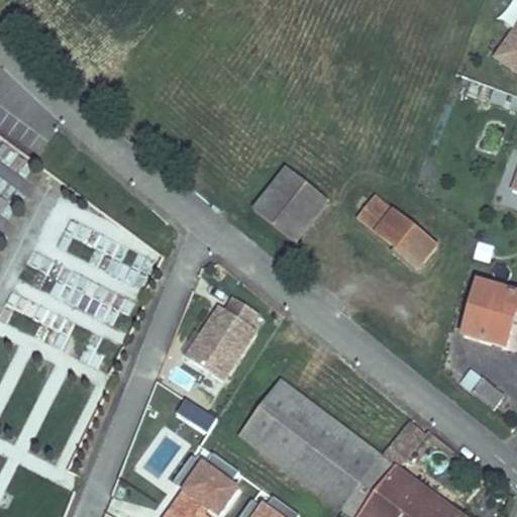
[(516,29),(497,59),(516,72),(516,29)]
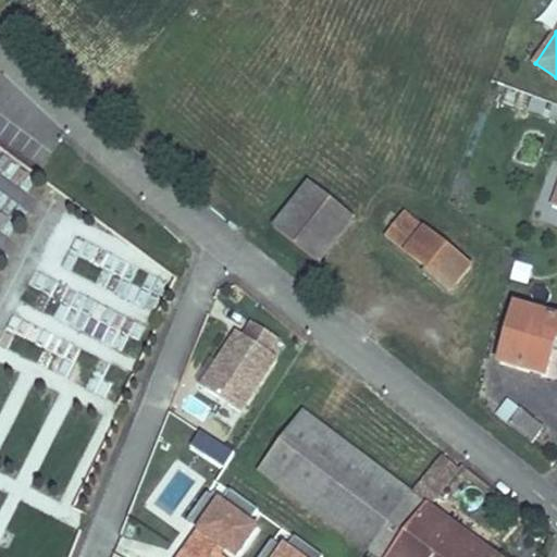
[(556,208),(553,207),(556,196),(556,159),(554,158),(533,215),(556,224),(556,208)]
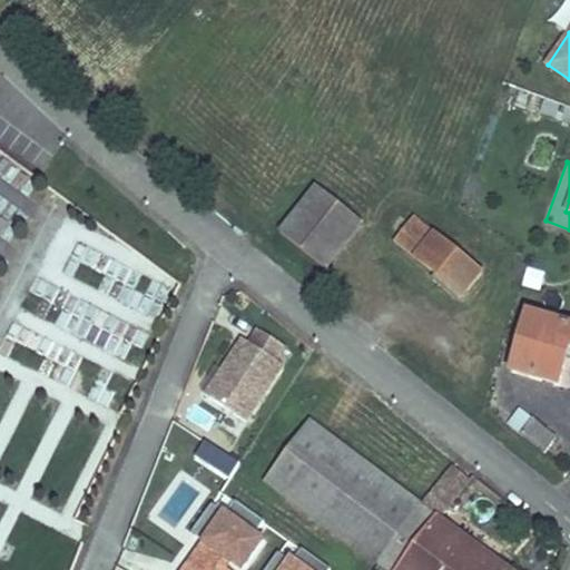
[(328,268),(362,226),(316,188),(283,231),(328,268)]
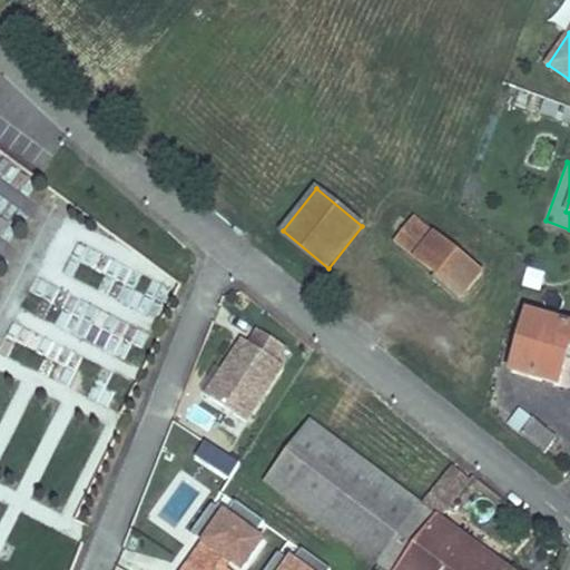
[(482,273),(416,219),(405,233),(426,249),(419,258),(464,295),(482,273)]
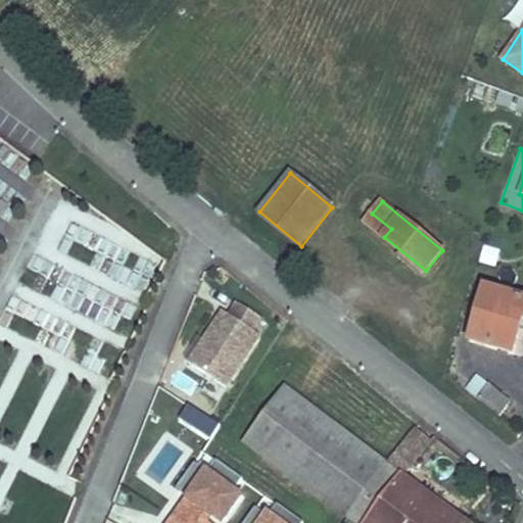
[(384,237),(391,229),(372,214),(365,222),(384,237)]
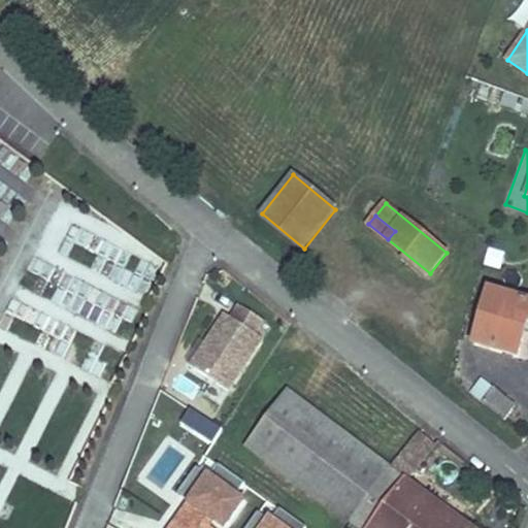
[(484,266),(501,270),(505,252),(488,248),(484,266)]
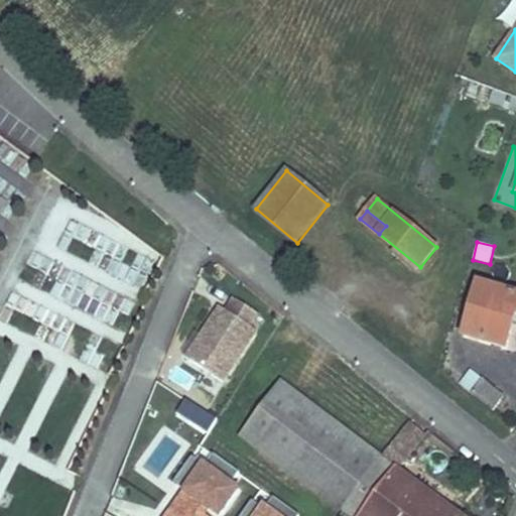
[(513,349),(515,340),(515,295),(480,285),(465,335),(513,349)]
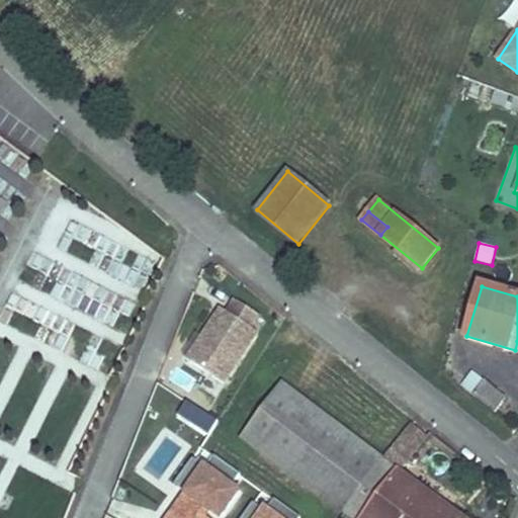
[(224,310),(205,338),(209,340),(194,364),(228,384),(260,333),(254,329),(262,317),(237,300),(229,314),(224,310)]
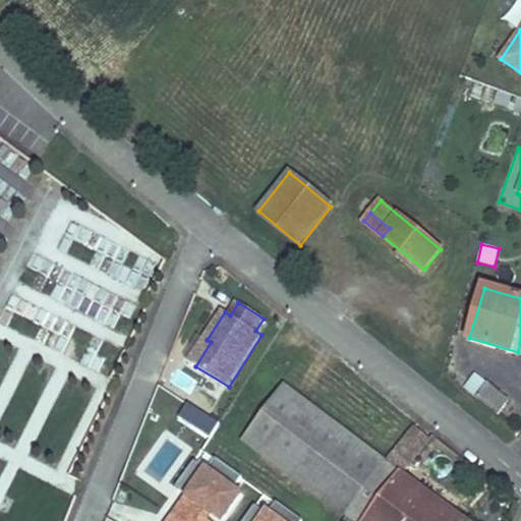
[(509,400),(476,373),(464,387),(499,414),(509,400)]
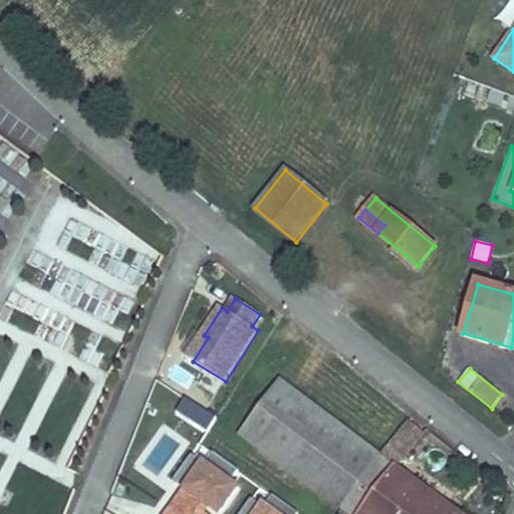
[(381,455),(283,379),(242,434),(340,507),(381,455)]
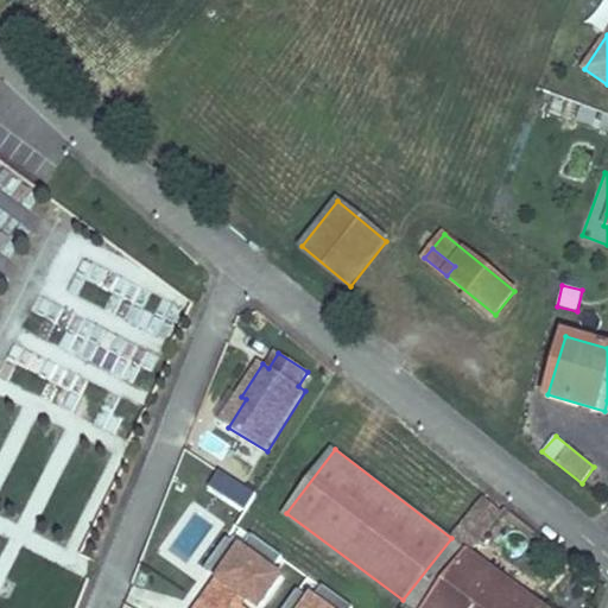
[(219,470),(200,506),(239,527),(258,492),(219,470)]
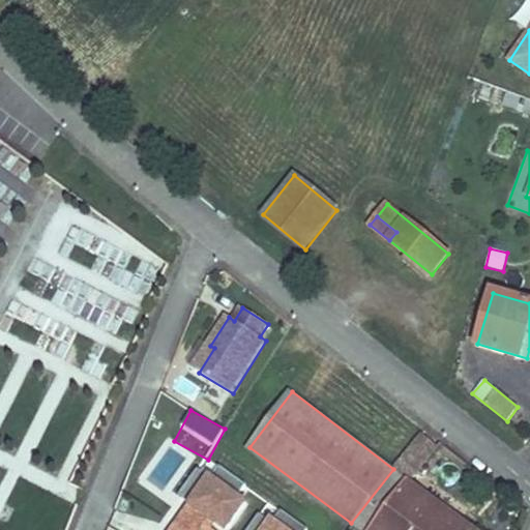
[(474,529),(410,480),(436,446),(420,434),(393,469),(351,523),(360,529),(474,529)]
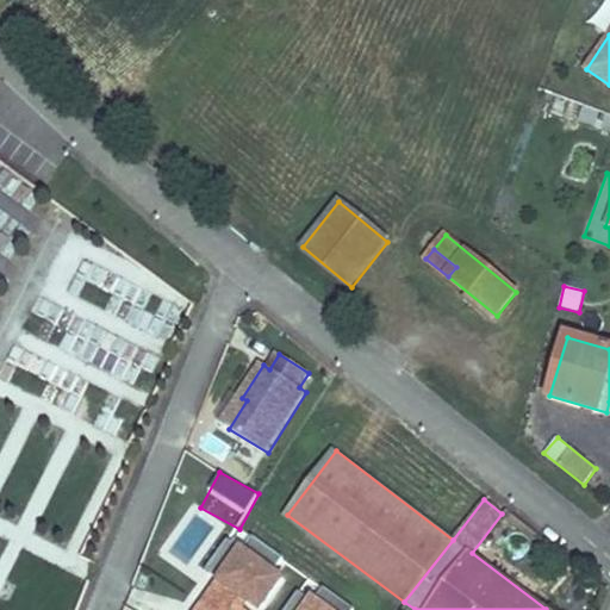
[(228,542),(206,572),(222,583),(221,584),(223,586),(218,592),(216,590),(201,609),(243,609),(242,609),(248,601),(260,609),(281,580),(273,576),(284,560),(253,539),(243,552),(228,542)]
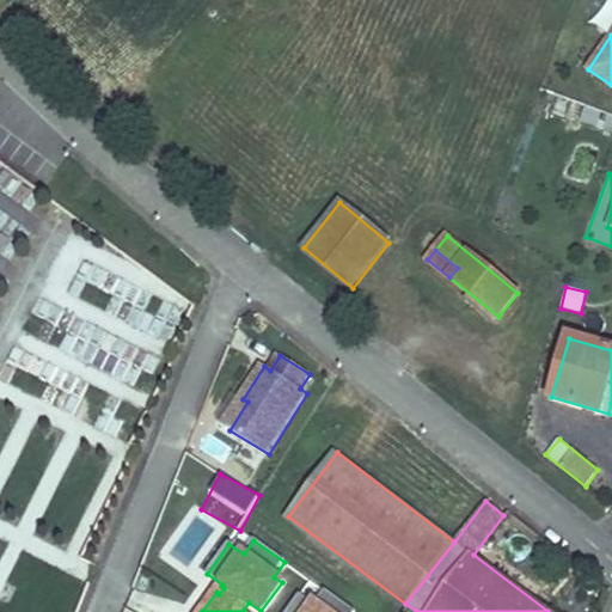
[(313,605),(299,595),(286,611),(354,611),(324,591),(313,605)]
